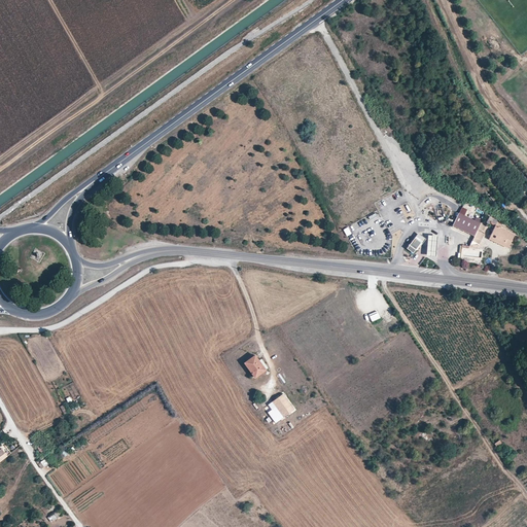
[(452,210),(447,222),(475,235),(480,222),(452,210)]
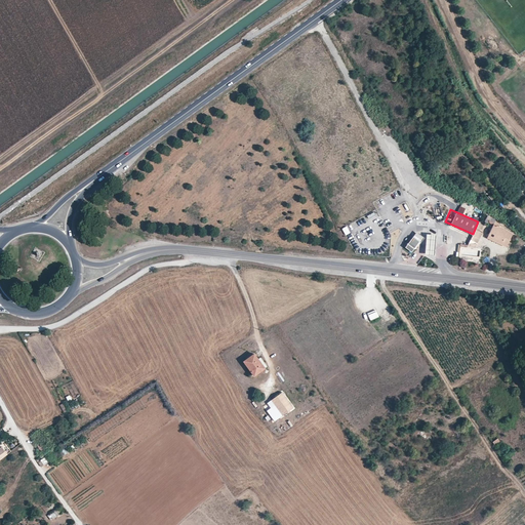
[(493,226),(495,219),(488,215),(485,221),(493,226)]
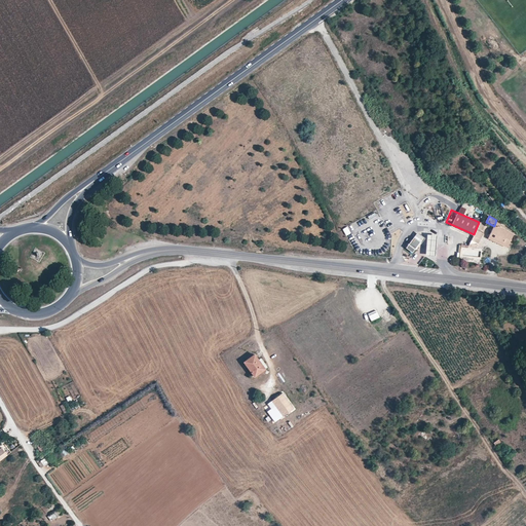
[(495,224),(488,238),(506,248),(514,233),(495,224)]
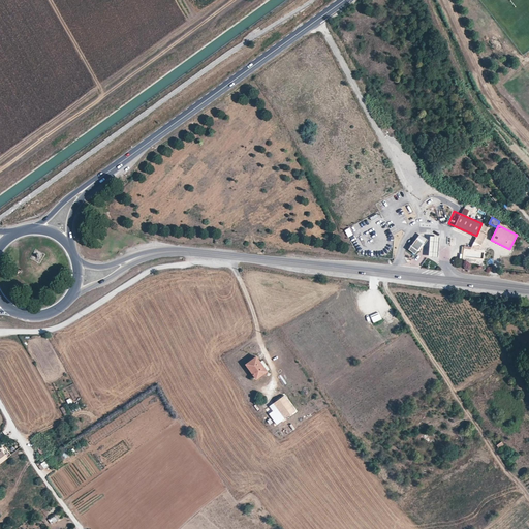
[(344,230),(348,238),(352,235),(349,228),(344,230)]
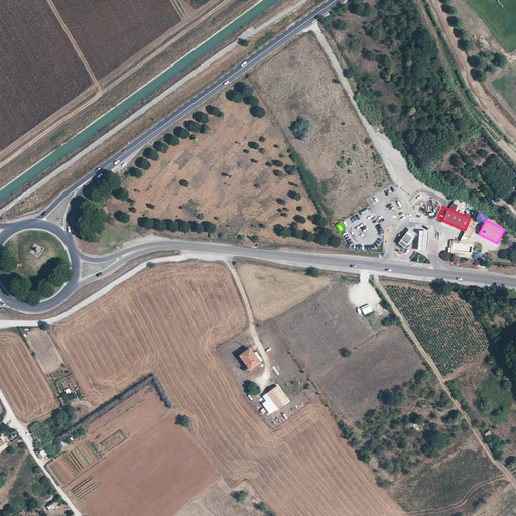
[(409,228),(406,233),(413,238),(417,234),(409,228)]
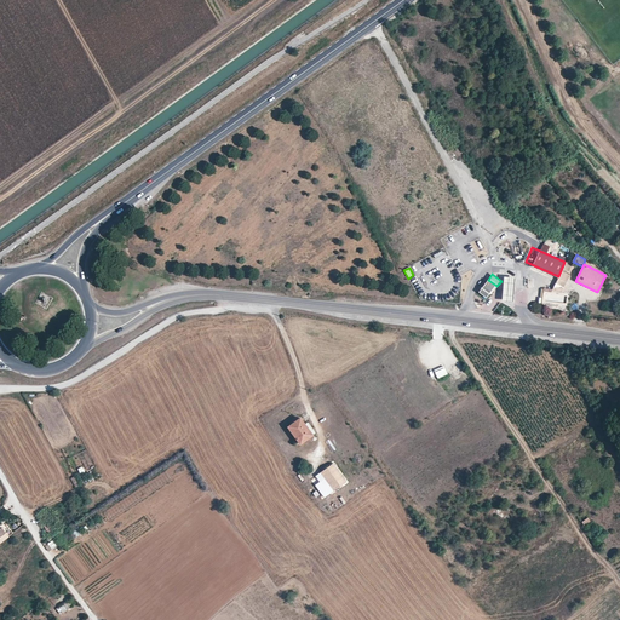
[(504,277),(501,302),(512,302),(514,279),(504,277)]
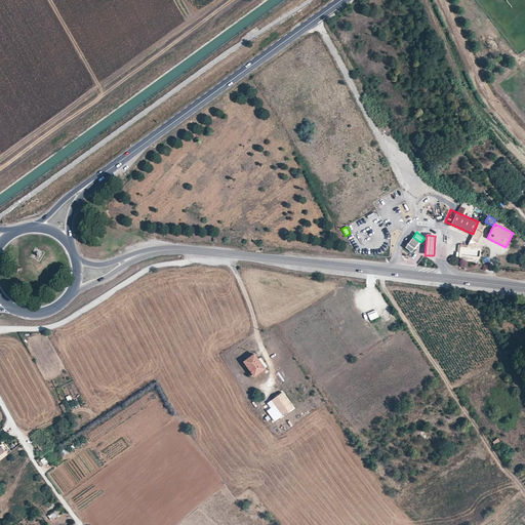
[(413,237),(407,244),(415,249),(420,242),(413,237)]
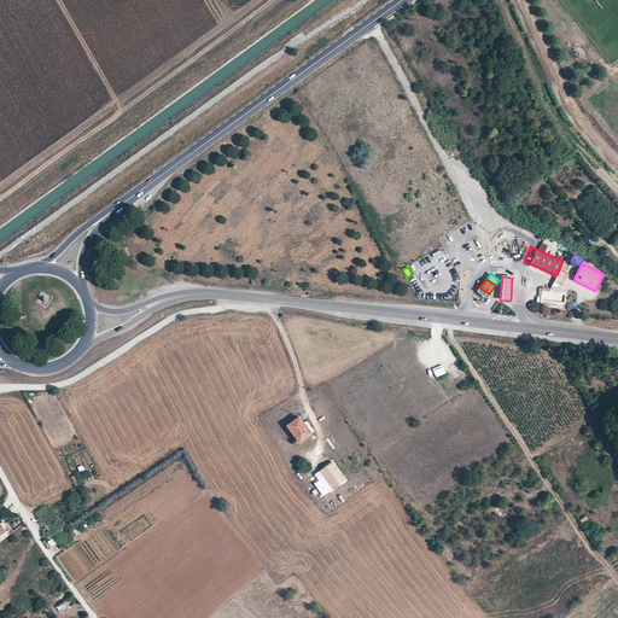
[(45,307),(52,297),(42,291),(39,296),(40,296),(36,301),(45,307)]
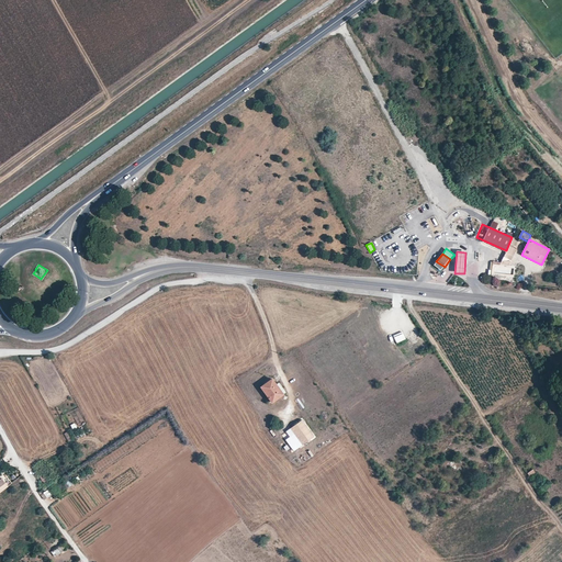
[(393,335),(396,344),(405,340),(403,332),(393,335)]
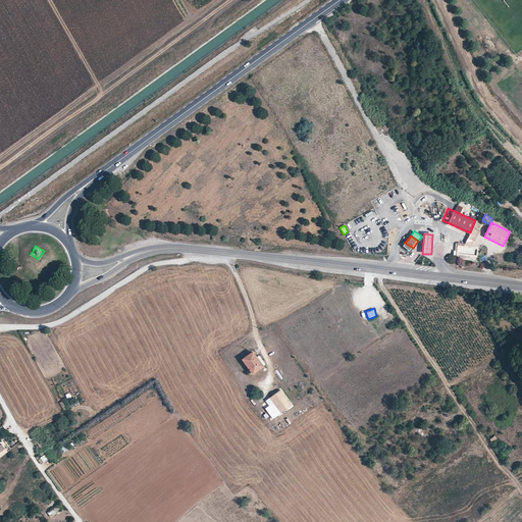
[(242,359),(253,374),(264,366),(253,351),(242,359)]
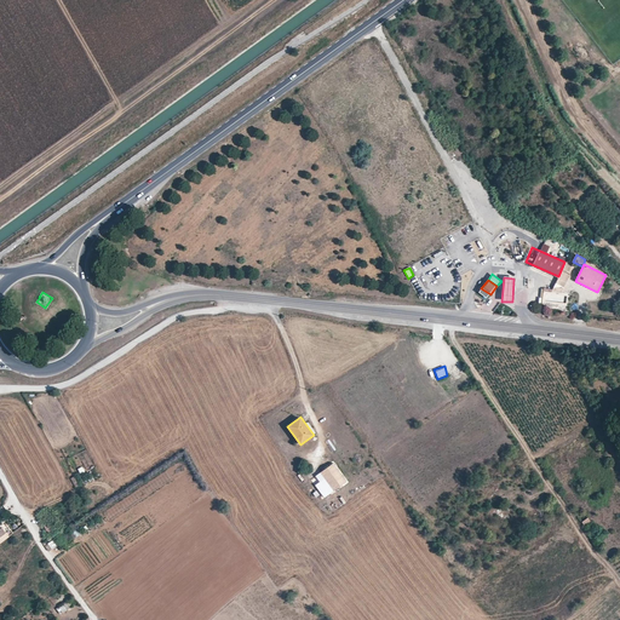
[(320,472),(333,491),(346,481),(333,463),(320,472)]
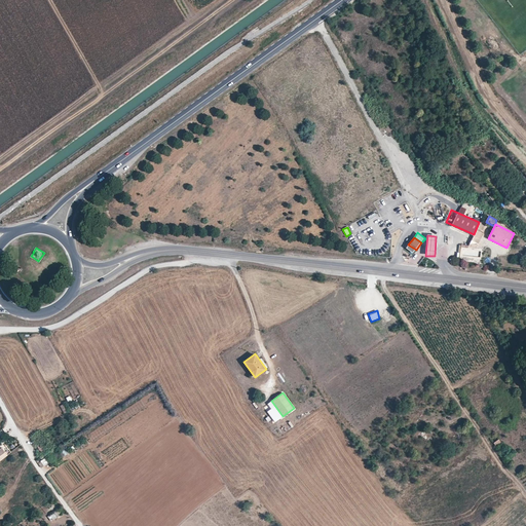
[(46,464),(51,461),(46,455),(41,458),(43,460),(41,461),(39,459),(37,460),(42,467),(46,464)]
